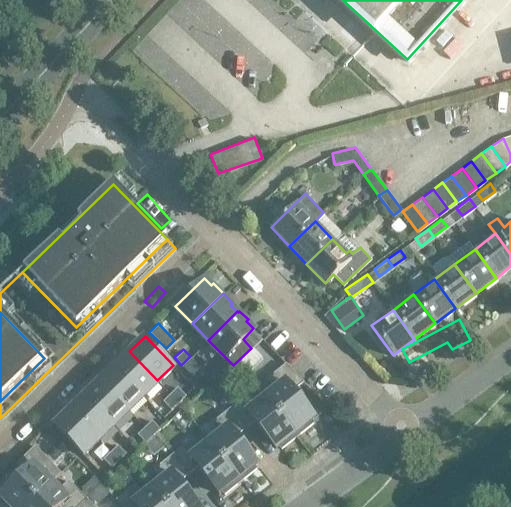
[(157,380),(129,351),(114,365),(142,394),(157,380)]
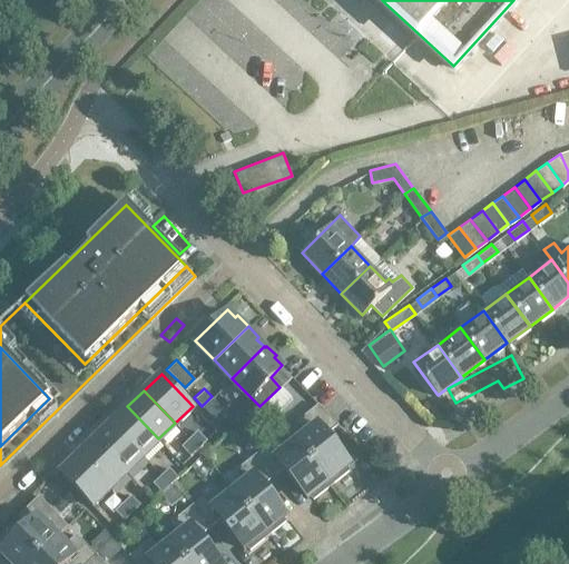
[(349,462),(325,433),(337,423),(317,402),(296,419),(306,431),(296,438),(293,434),(293,435),(330,482),(347,467),(345,464),(349,462)]
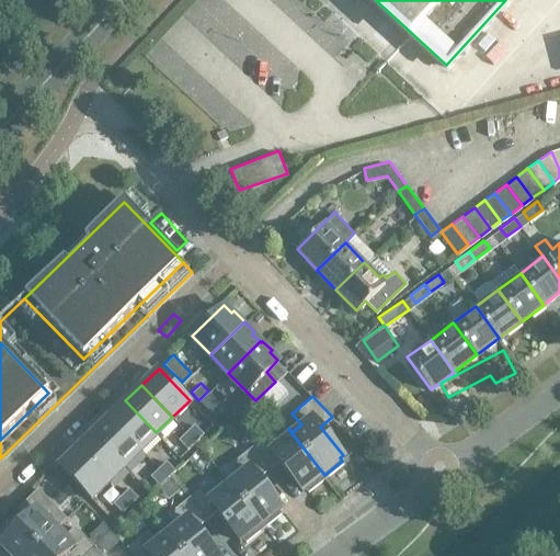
[(156,432),(125,400),(109,417),(140,449),(156,432)]
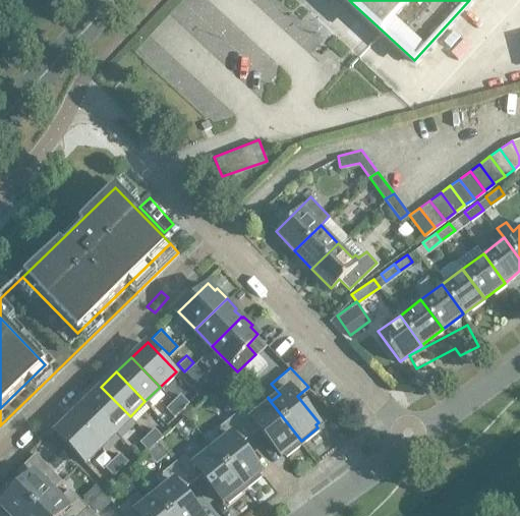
[(130,416),(101,387),(85,401),(115,431),(130,416)]
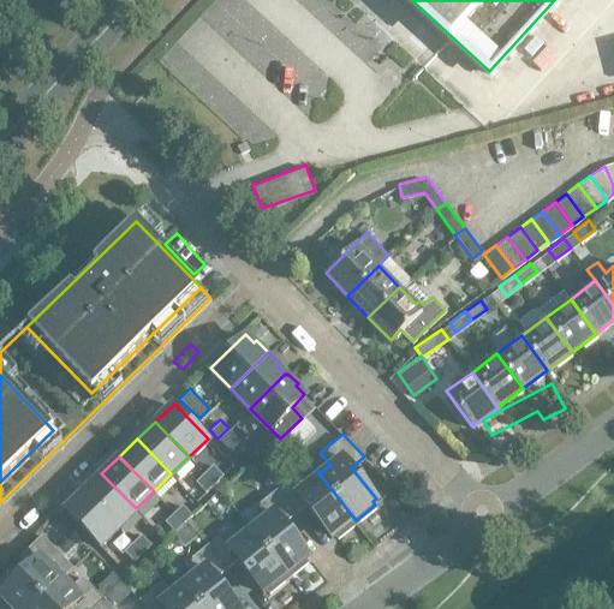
[(222,473),(213,463),(203,471),(214,482),(222,473)]
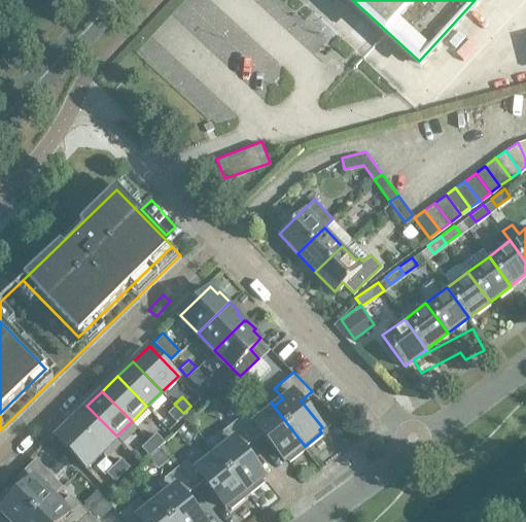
[(288,459),(305,446),(271,403),(261,410),(255,403),(235,419),(251,440),(261,431),(283,458),(286,456),(288,459)]
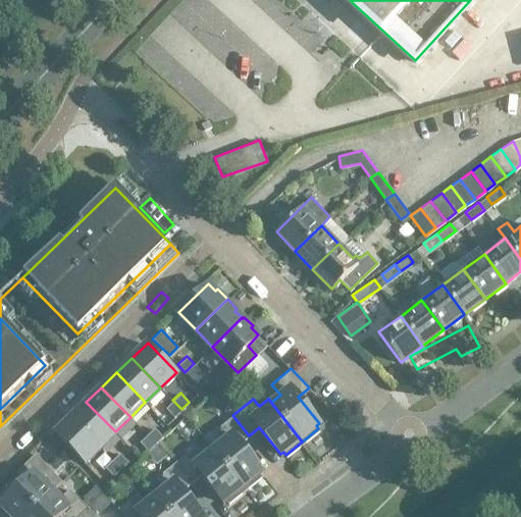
[(174,416),(181,409),(172,400),(165,407),(174,416)]
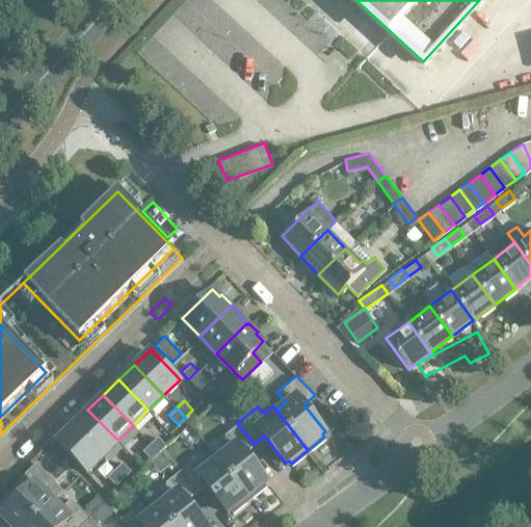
[(117,440),(87,410),(73,425),(102,455),(117,440)]
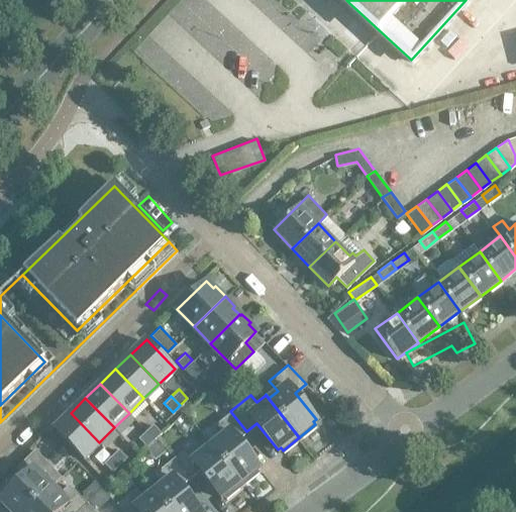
[(176,426),(193,414),(186,404),(169,415),(176,426)]
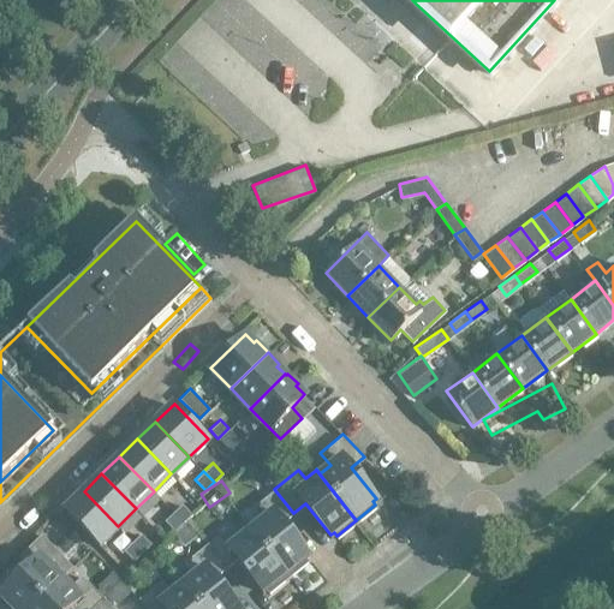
[(308,554),(282,521),(293,513),(274,489),(251,507),(258,515),(248,525),(287,575),(308,560),(304,556),(308,554)]
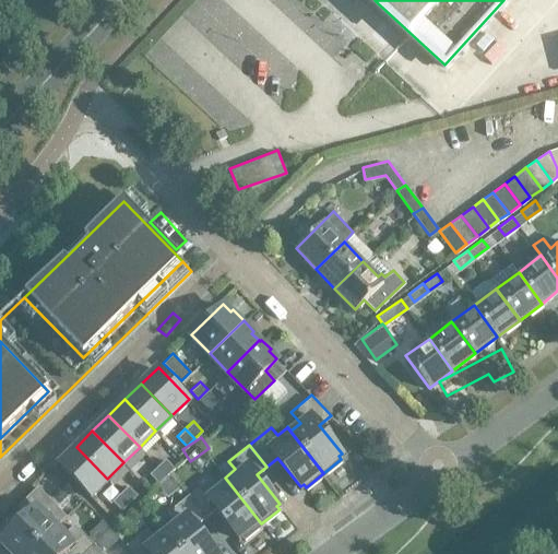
[(107,479),(76,447),(59,463),(90,495),(107,479)]
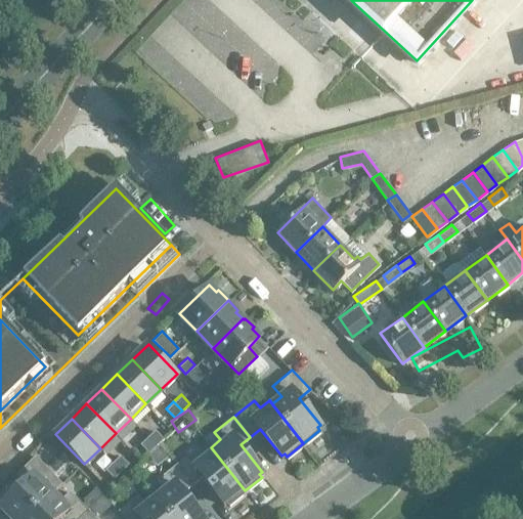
[(155,428),(147,435),(156,444),(163,437),(155,428)]
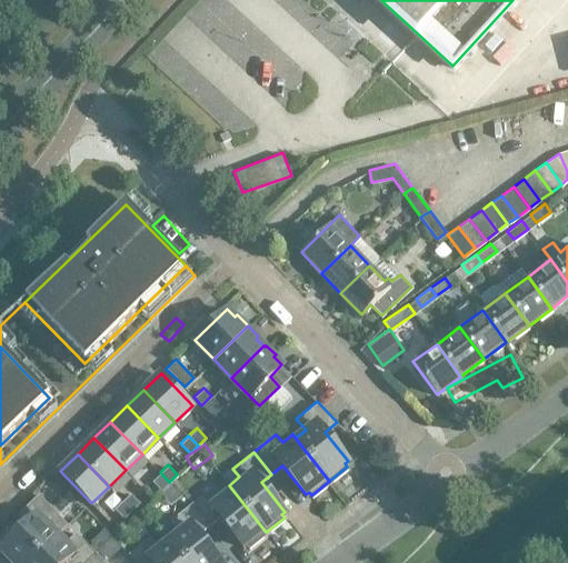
[(161,490),(169,482),(160,472),(151,480),(161,490)]
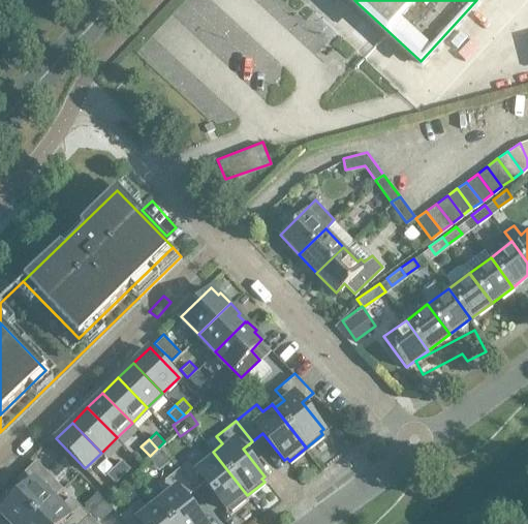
[(231,509),(247,495),(213,452),(204,459),(197,452),(178,467),(194,488),(204,480),(225,507),(228,504),(231,509)]
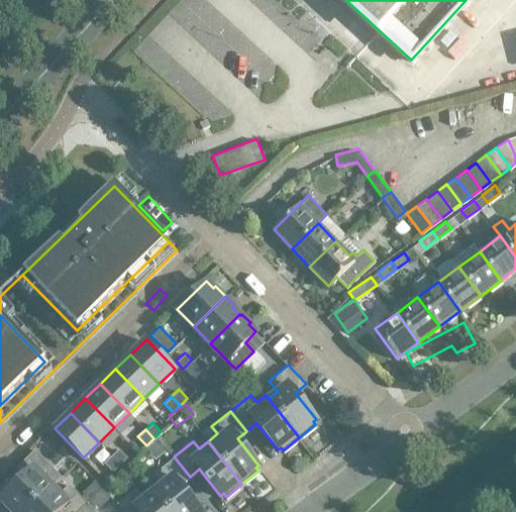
[(129,453),(134,448),(129,442),(124,447),(129,453)]
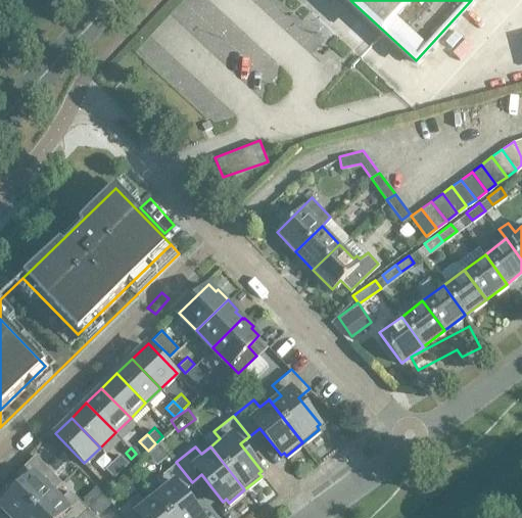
[(121,469),(129,462),(120,453),(112,460),(121,469)]
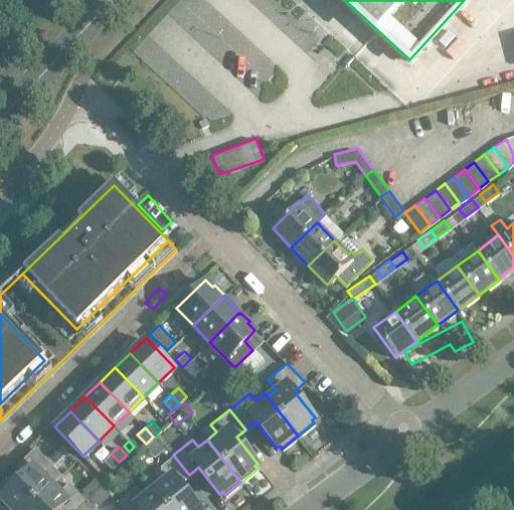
[(7,509),(21,509),(49,482),(50,483),(60,473),(34,447),(16,464),(24,473),(0,497),(3,499),(0,502),(7,509)]
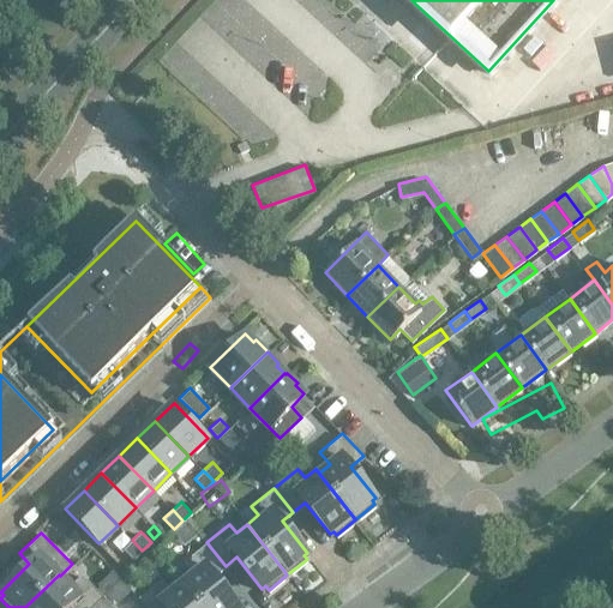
[(133,559),(142,551),(132,540),(124,548),(133,559)]
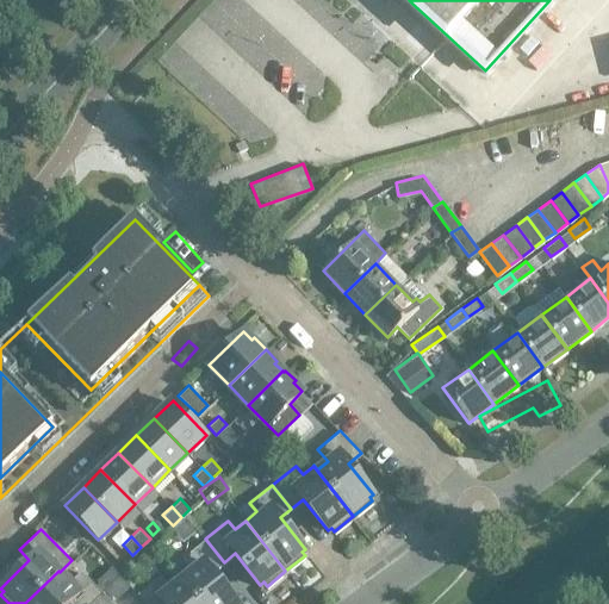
[(235,603),(237,603),(212,572),(224,562),(205,539),(181,558),(188,566),(178,574),(200,603),(235,603)]
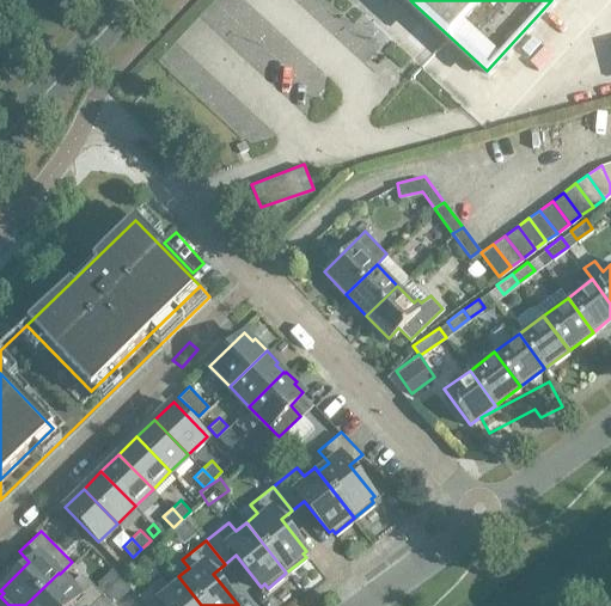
[(71,605),(87,605),(102,593),(81,571),(69,583),(60,574),(59,573),(25,605),(66,605),(69,604),(71,605)]
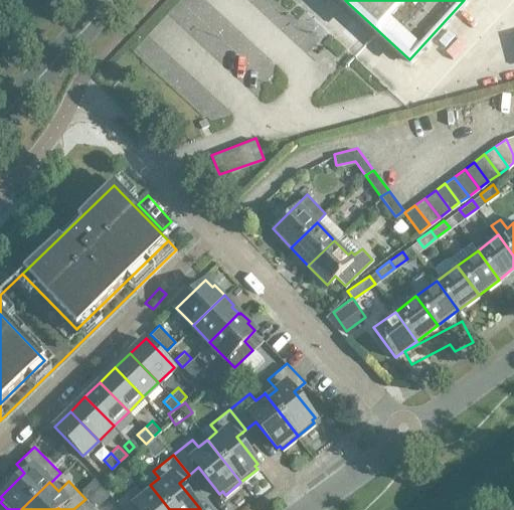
[(169,509),(150,485),(141,492),(135,485),(116,501),(123,509),(169,509)]
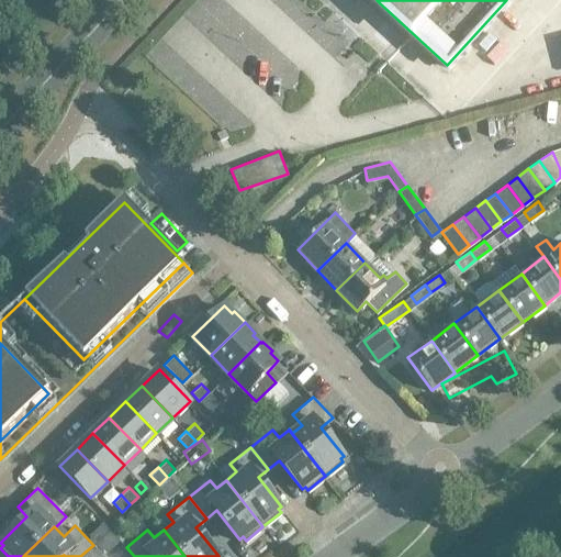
[(104,556),(93,545),(80,556),(104,556)]
